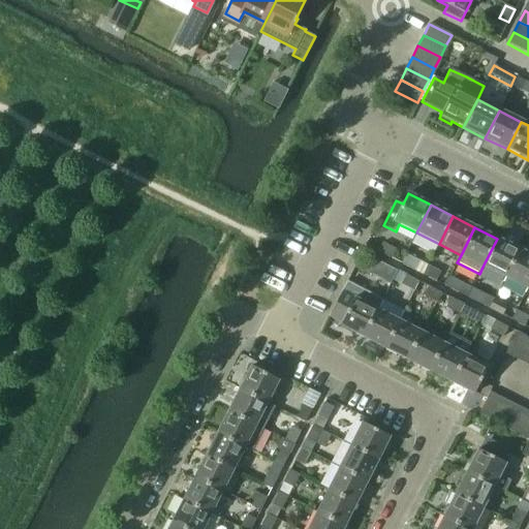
[(483,267),(505,278),(519,250),(497,239),(483,267)]
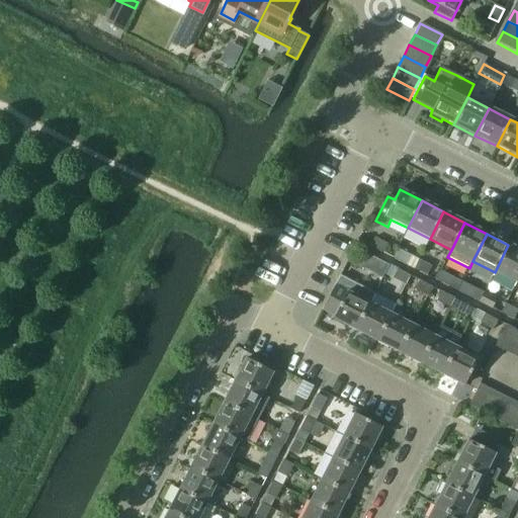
[(387,244),(375,237),(370,247),(382,253),(387,244)]
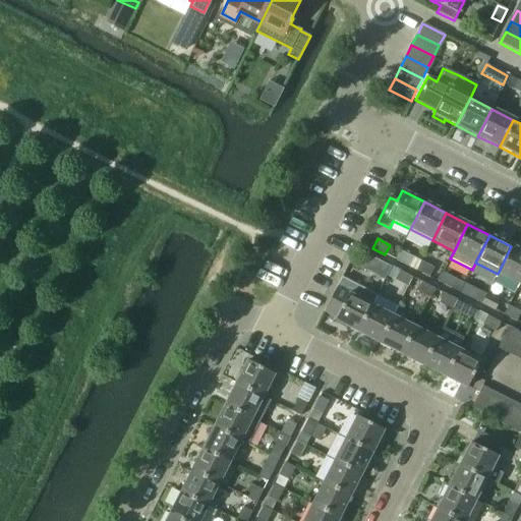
[(498,274),(495,278),(517,290),(519,285),(520,281),(520,251),(511,246),(498,274)]
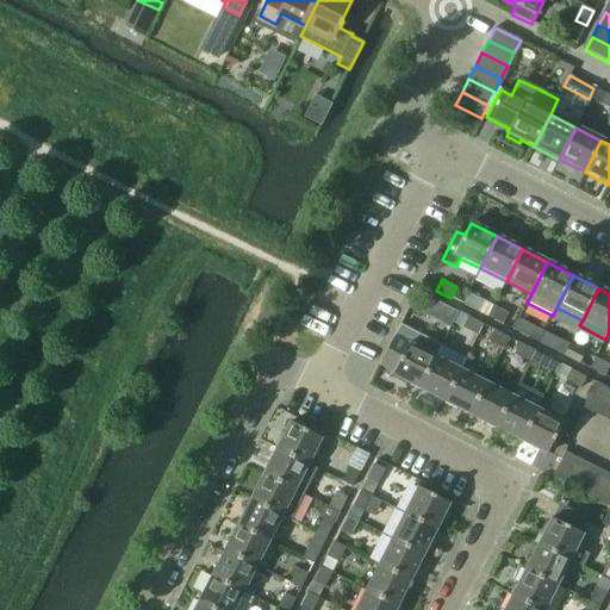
[(487,317),(493,306),(467,293),(461,304),(487,317)]
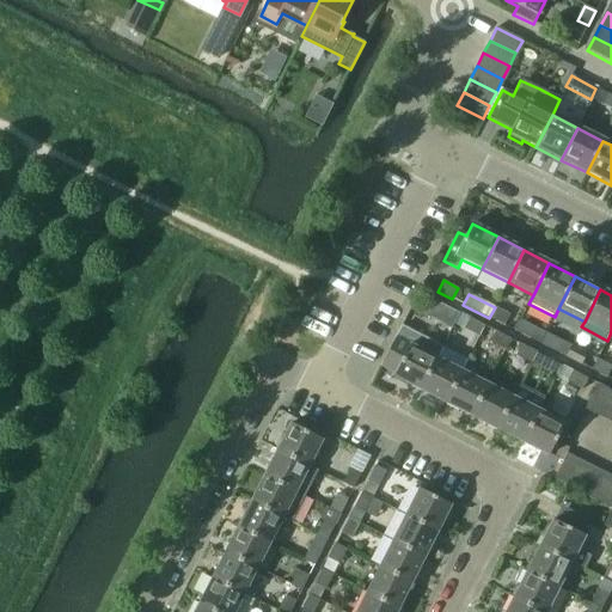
[(459,313),(445,306),(439,303),(427,326),(447,337),(452,329),(459,313)]
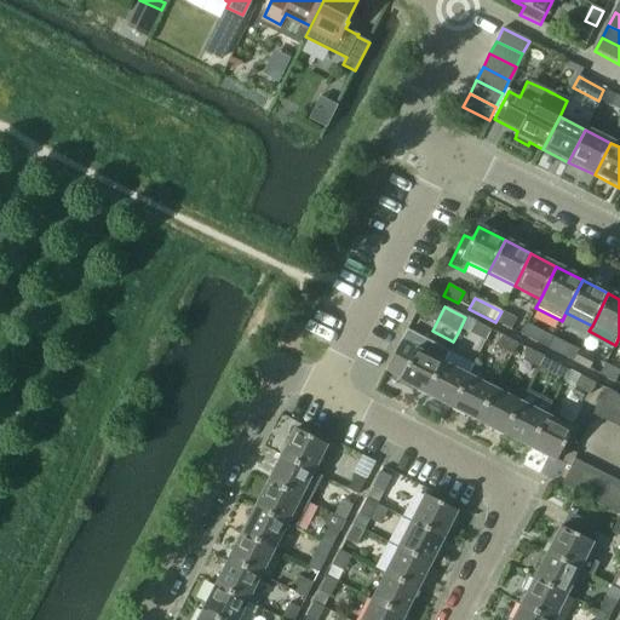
[(516,319),(501,311),(495,322),(510,331),(516,319)]
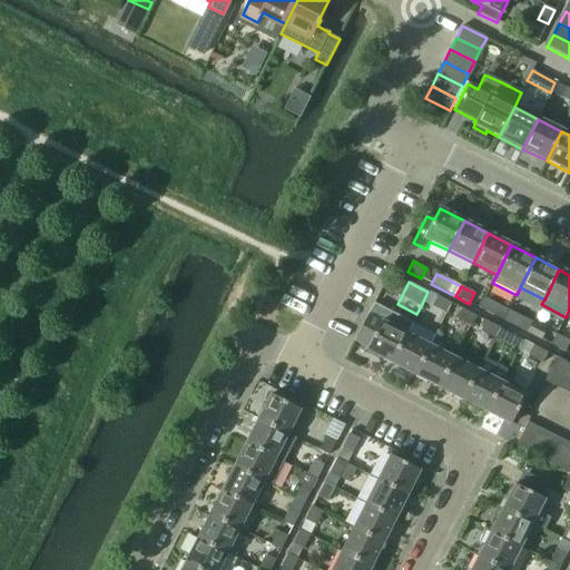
[(452,304),(428,292),(421,306),(425,308),(426,305),(446,315),(452,304)]
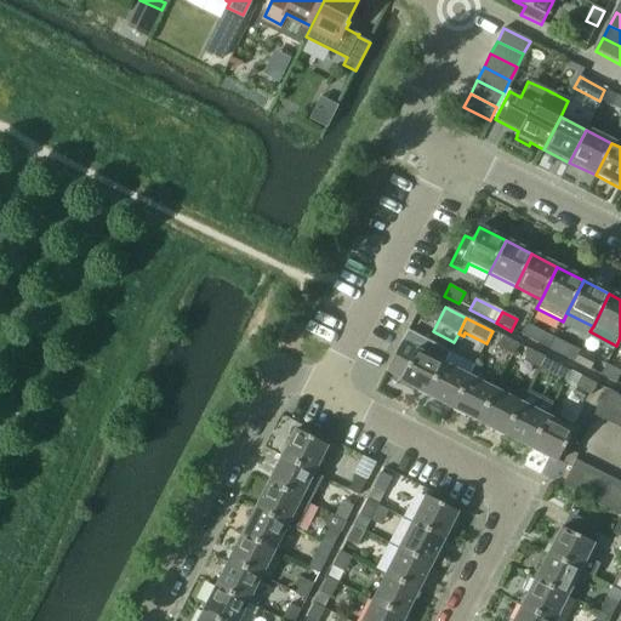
[(548,351),(554,339),(528,324),(520,337),(548,351)]
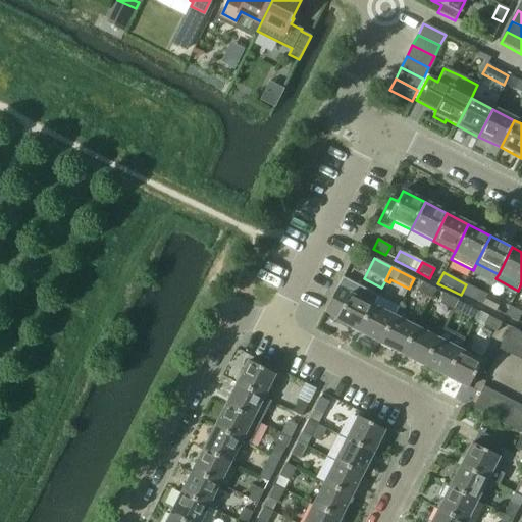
[(343,278),(324,313),(336,319),(335,321),(358,333),(372,306),(377,296),(343,278)]
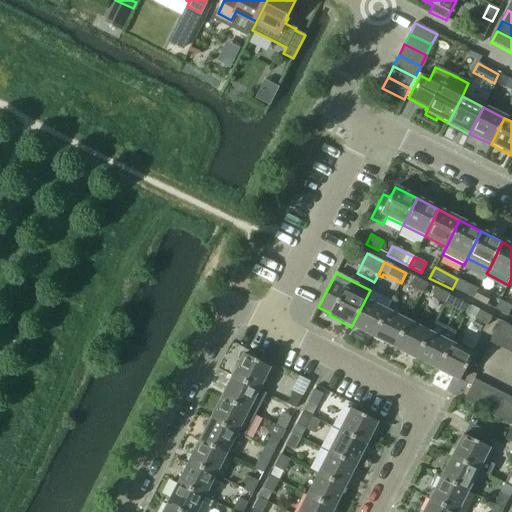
[(414,277),(409,287),(423,294),(427,284),(414,277)]
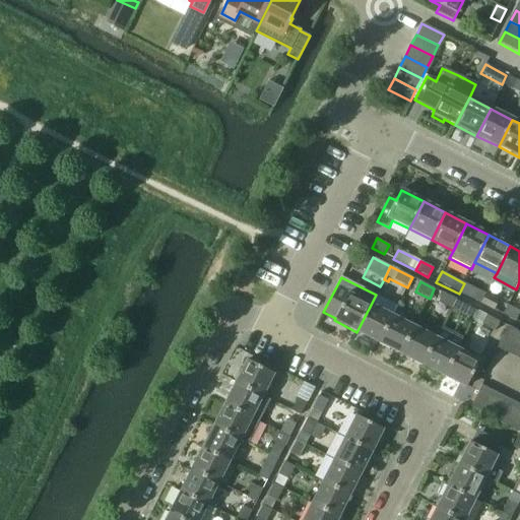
[(464,283),(459,294),(471,300),(480,305),(485,295),(476,289),(464,283)]
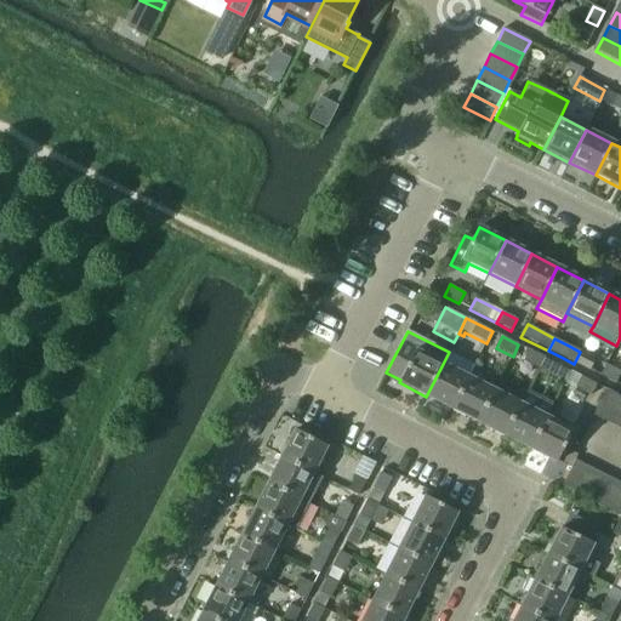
[(529,349),(523,362),(539,369),(543,358),(529,349)]
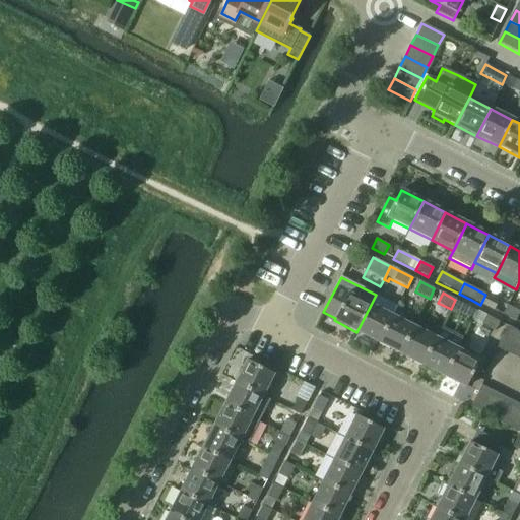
[(371,305),(356,332),(378,342),(392,316),(397,306),(376,295),(371,305)]
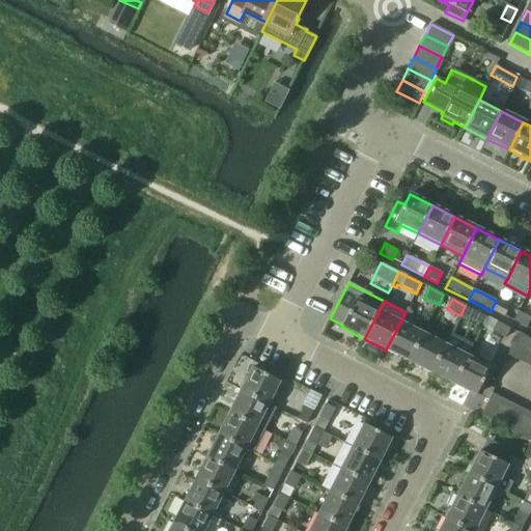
[(491,311),(503,318),(509,307),(496,301),(491,311)]
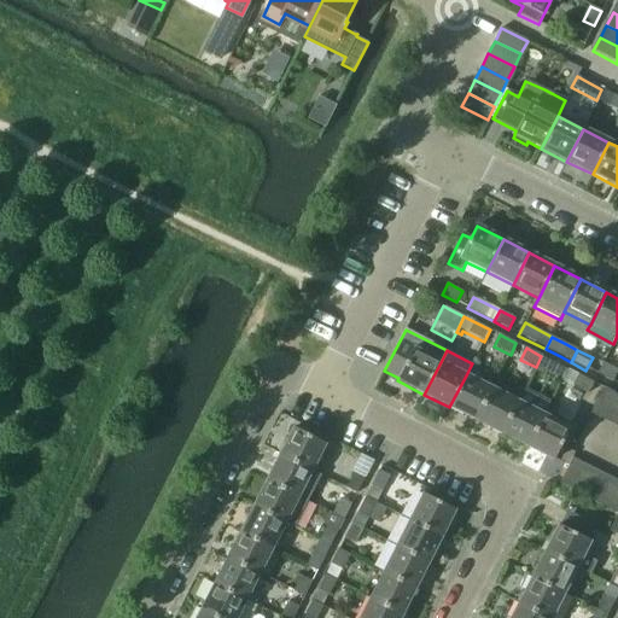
[(552,361),(546,373),(561,382),(567,369),(552,361)]
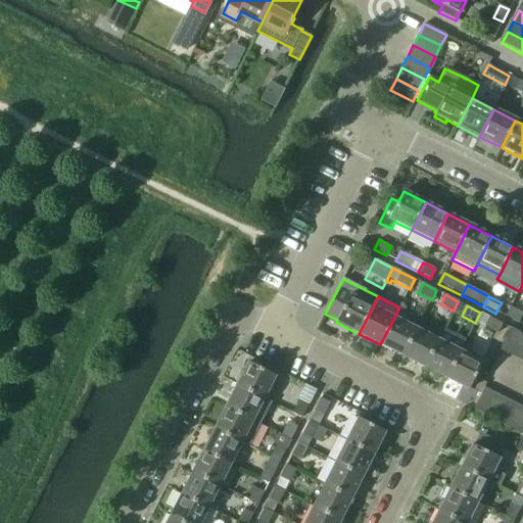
[(522,313),(510,306),(505,318),(519,324),(522,314),(522,313)]
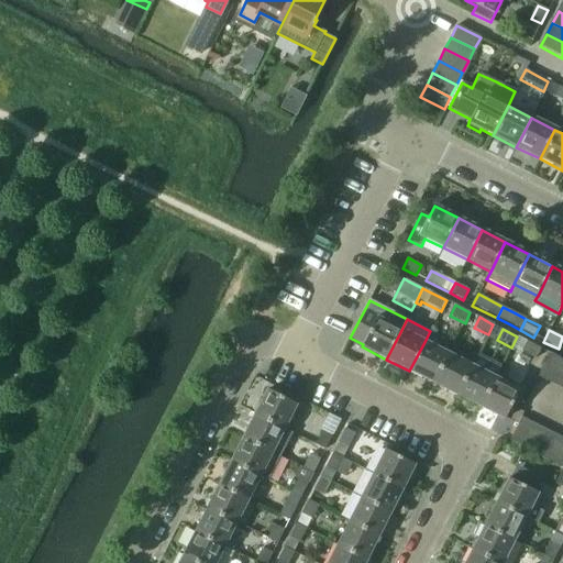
[(409,371),(433,383),(448,354),(424,342),(409,371)]
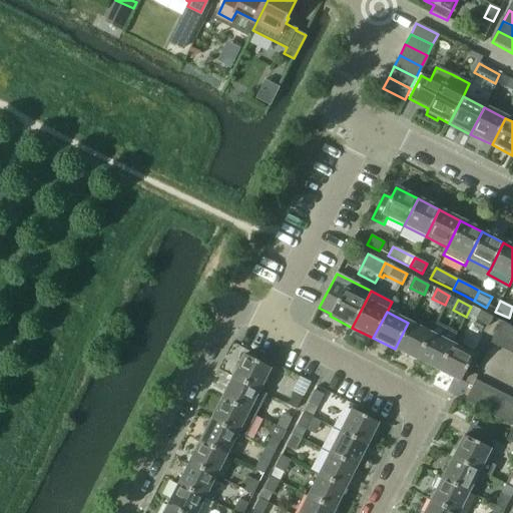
[(480,312),(475,322),(488,328),(493,318),(480,312)]
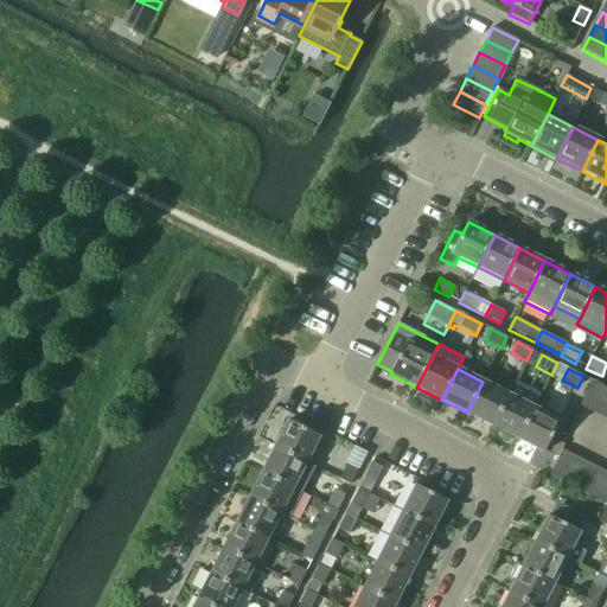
[(592,413),(605,387),(594,381),(581,407),(592,413)]
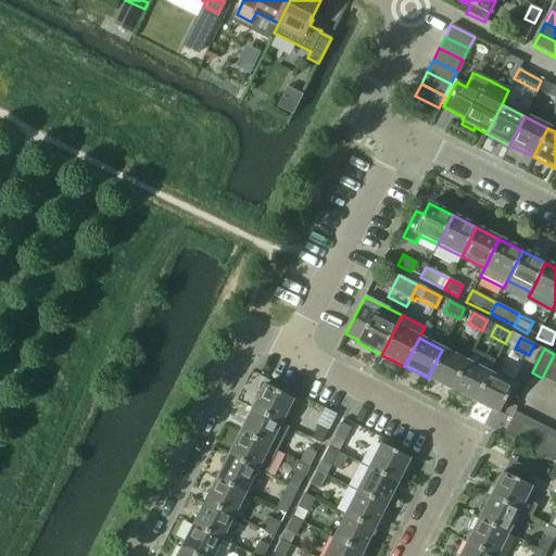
[(428,378),(451,391),(466,362),(442,350),(428,378)]
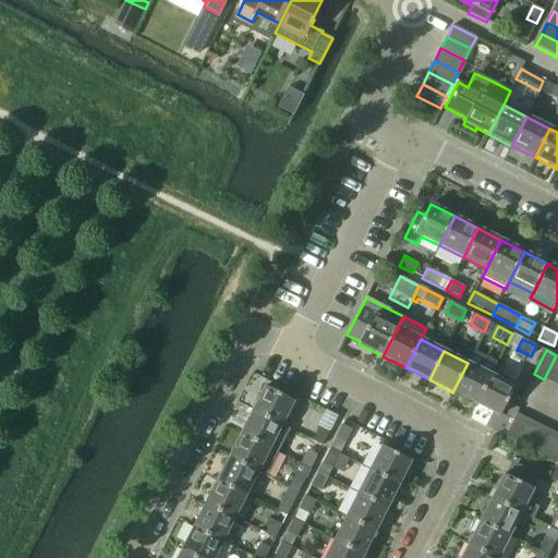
[(544,379),(556,385),(557,380),(557,356),(556,355),(544,379)]
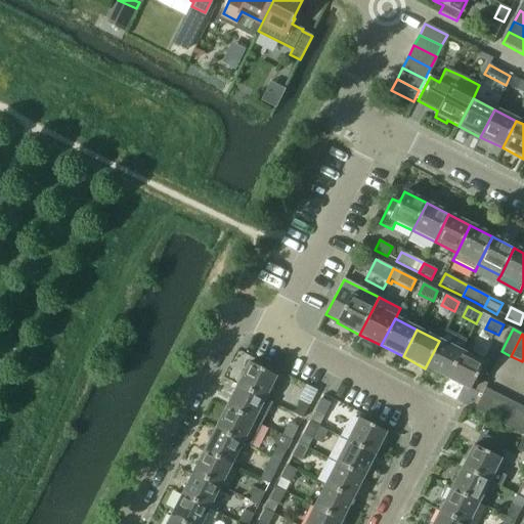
[(425,368),(447,380),(461,352),(439,341),(425,368)]
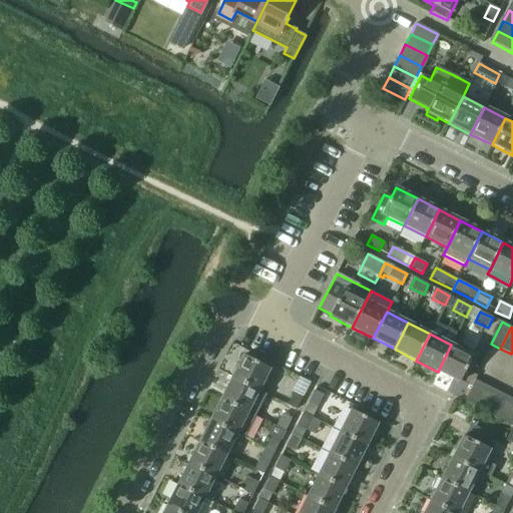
[(473,356),(451,345),(438,372),(460,383),(473,356)]
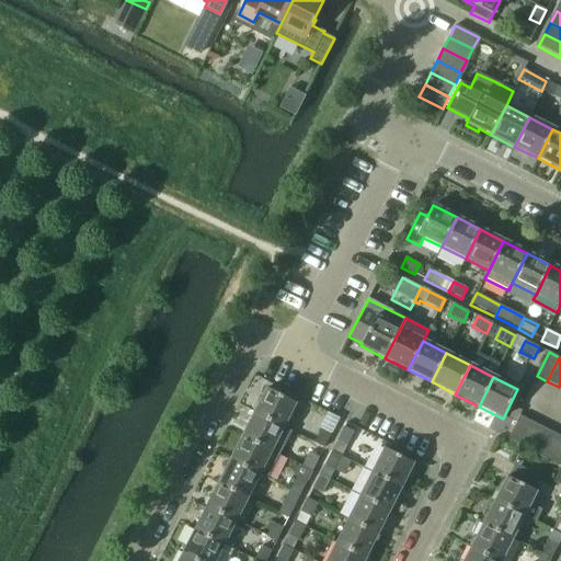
[(253,412),(283,426),(295,402),(265,388),(253,412)]
